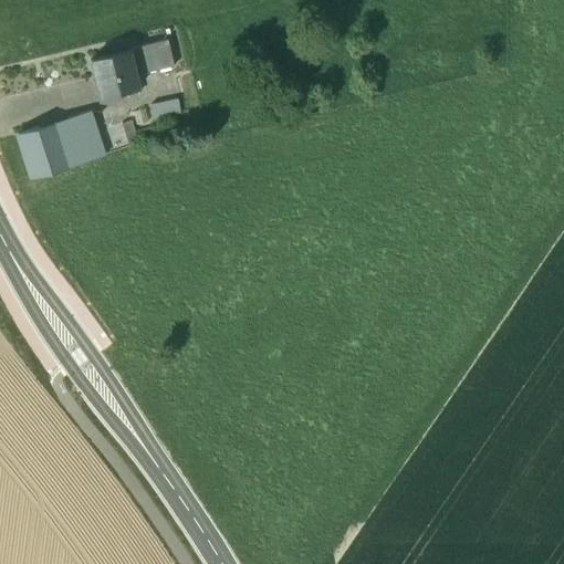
[(167,44),(131,52),(135,77),(173,71),(167,44)]
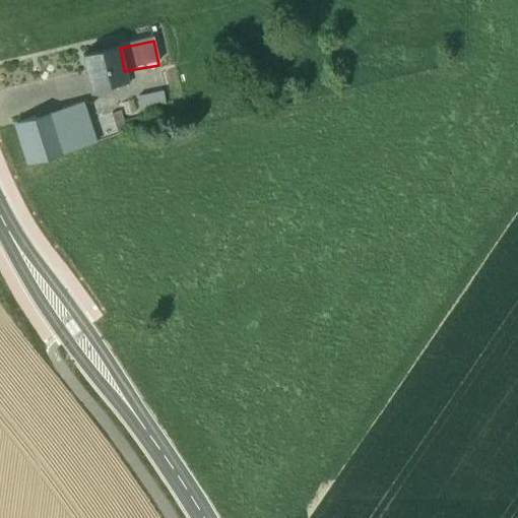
[(120,48),(84,56),(89,75),(90,75),(93,88),(126,80),(124,71),(120,48)]
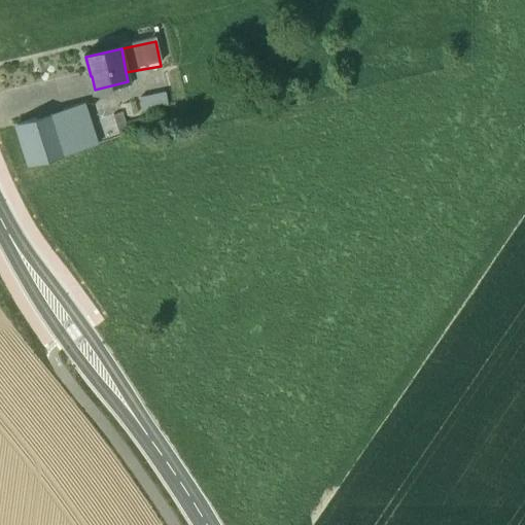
[(167,86),(137,94),(140,107),(171,101),(167,86)]
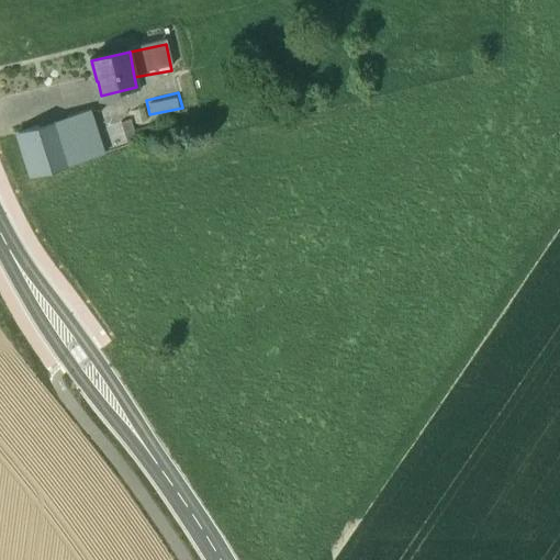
[(91,111),(56,122),(69,167),(105,155),(91,111)]
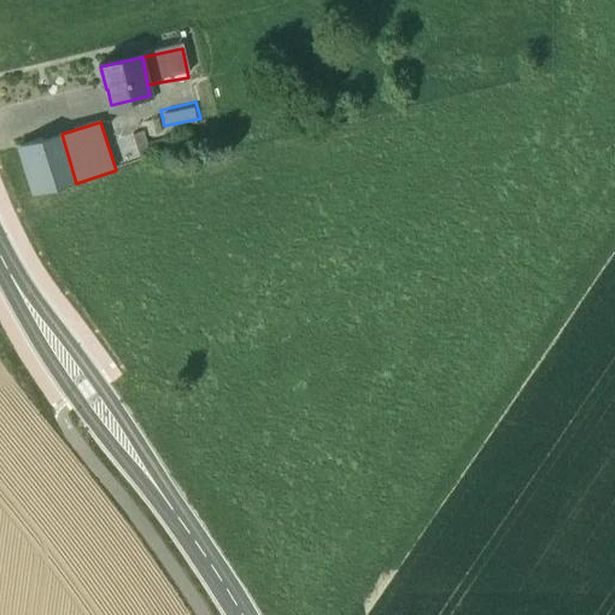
[(62,134),(22,147),(37,195),(76,183),(62,134)]
